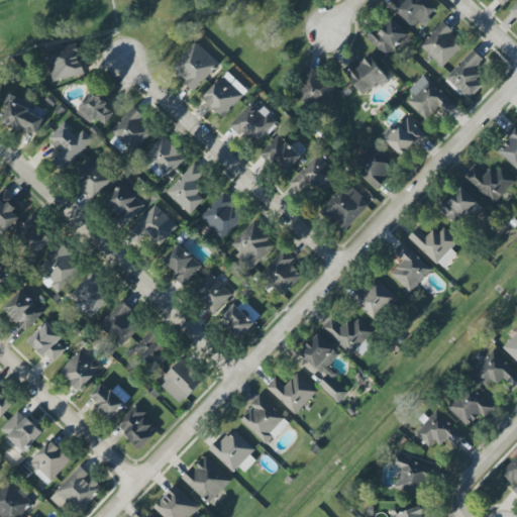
[(422,25),(436,10),(425,0),(394,0),(388,7),(411,29),(419,21),(422,25)]
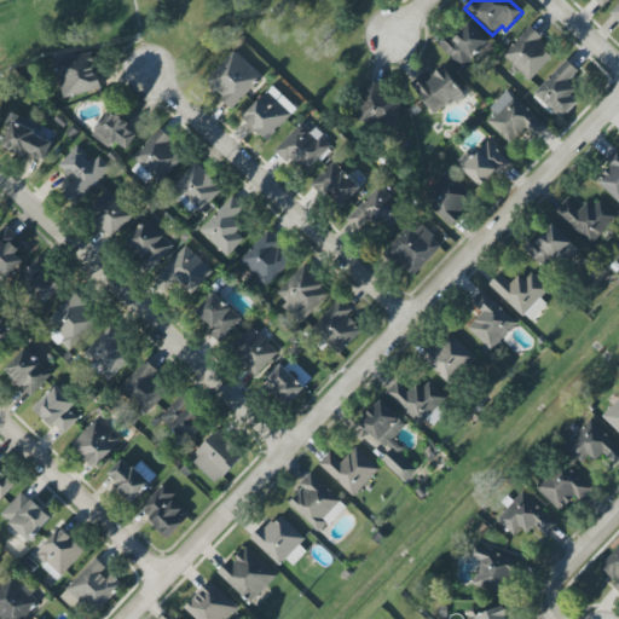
[(451,35),(440,46),(464,69),(490,41),(469,23),(455,39),(451,35)]
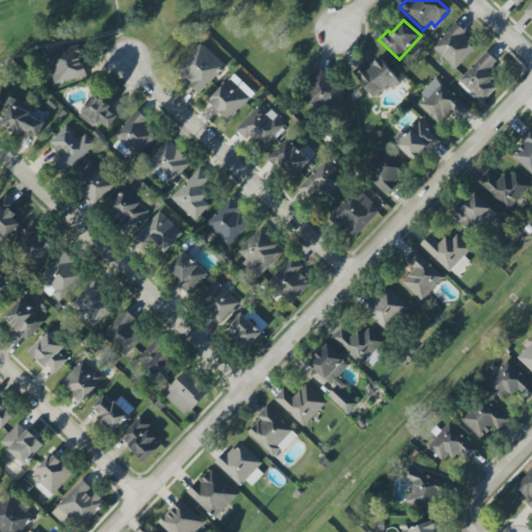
[(431,48),(455,70),(477,46),(453,24),(431,48)]
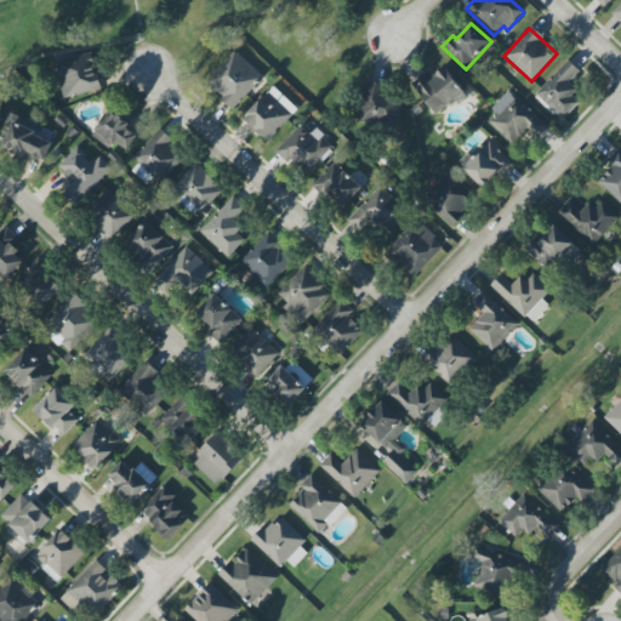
[(205,83),(233,109),(262,78),(234,51),(205,83)]
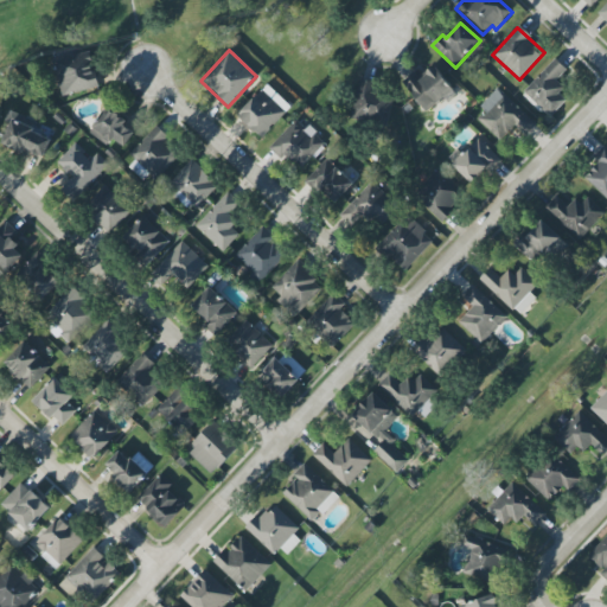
[(55,58),(61,94),(97,89),(93,53),(55,58)]
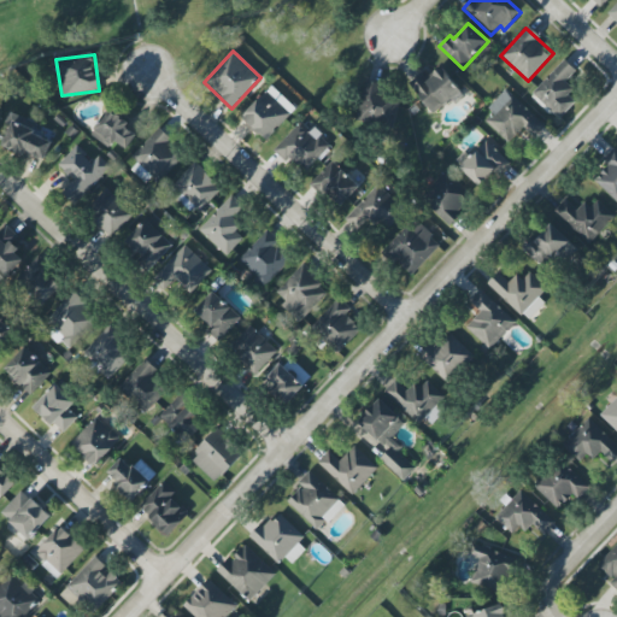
[(532,93),(559,119),(575,101),(569,95),(574,89),(566,82),(576,70),(564,59),(532,93)]
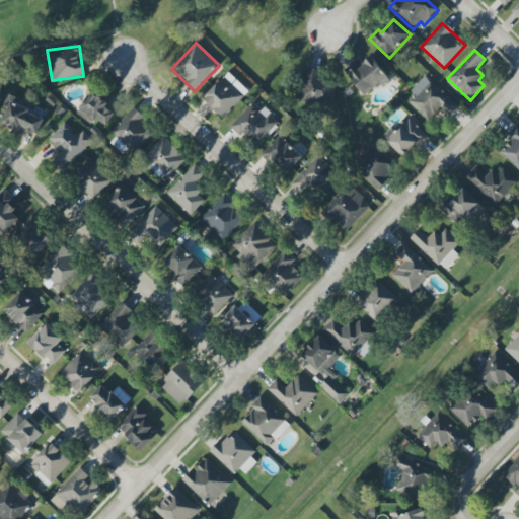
[(345,70),(364,96),(388,77),(372,57),(359,67),(355,62),(345,70)]
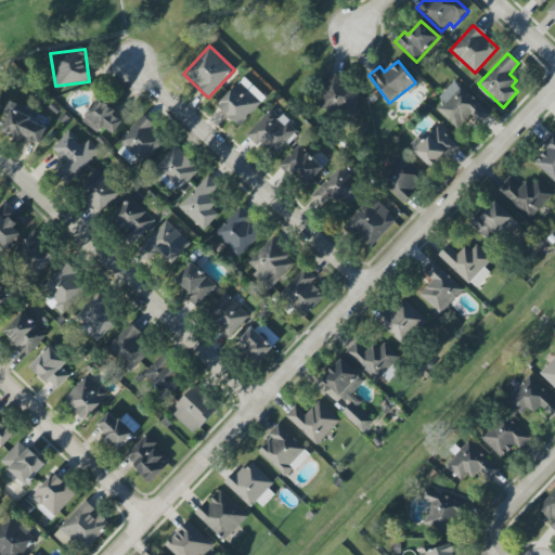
[(355,114),(358,88),(341,85),(343,75),(327,73),(322,108),(355,114)]
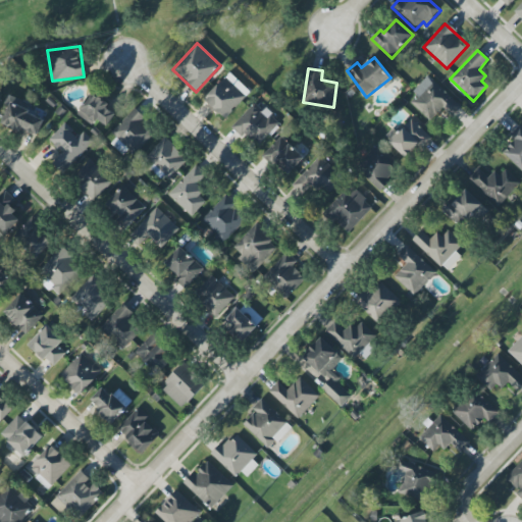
[(413,92),(417,96),(411,102),(430,120),(441,108),(451,116),(461,106),(427,75),(413,92)]
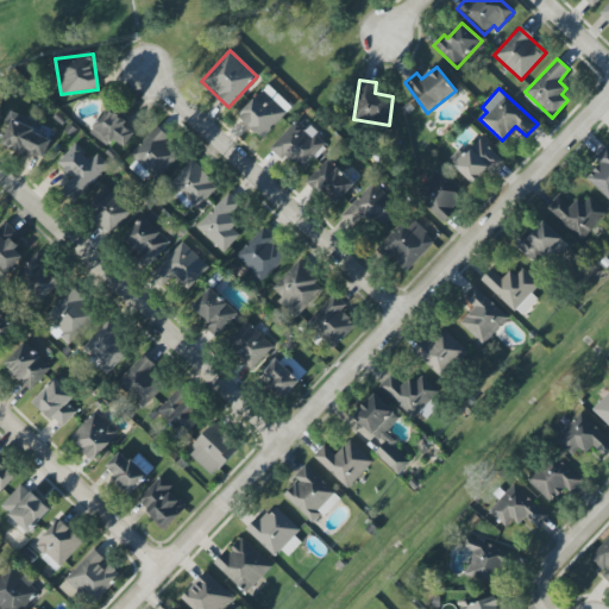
[(262,138),(287,112),(263,89),(238,115),(262,138)]
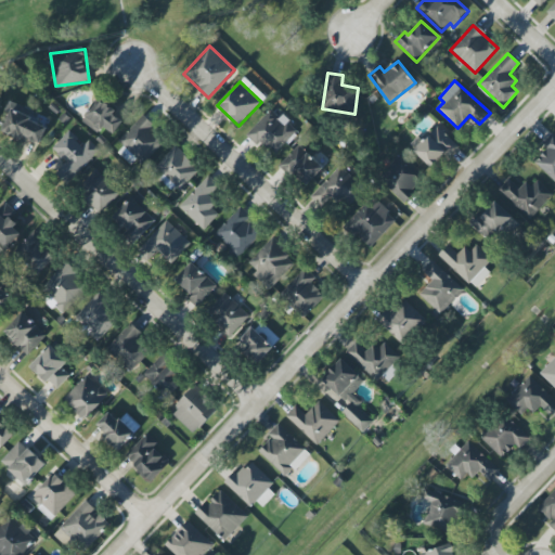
[(113,115),(116,110),(98,98),(81,121),(99,133),(103,127),(114,134),(123,121),(113,115)]
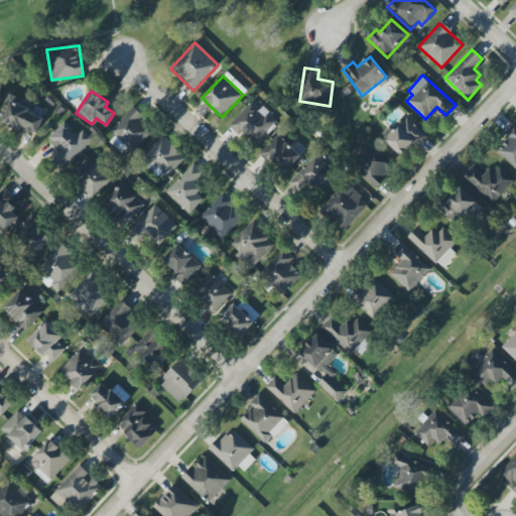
[(2,120),(36,135),(43,118),(28,112),(32,103),(13,95),(2,120)]
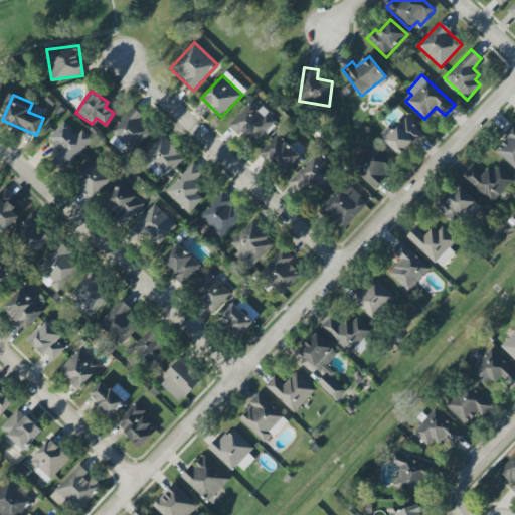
[(230,122),(252,145),(277,122),(263,107),(260,110),(251,102),(230,122)]
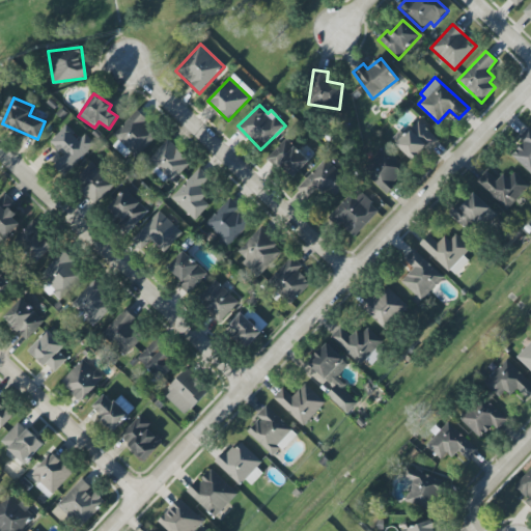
[(113,134),(136,157),(157,137),(146,126),(149,122),(138,110),(113,134)]
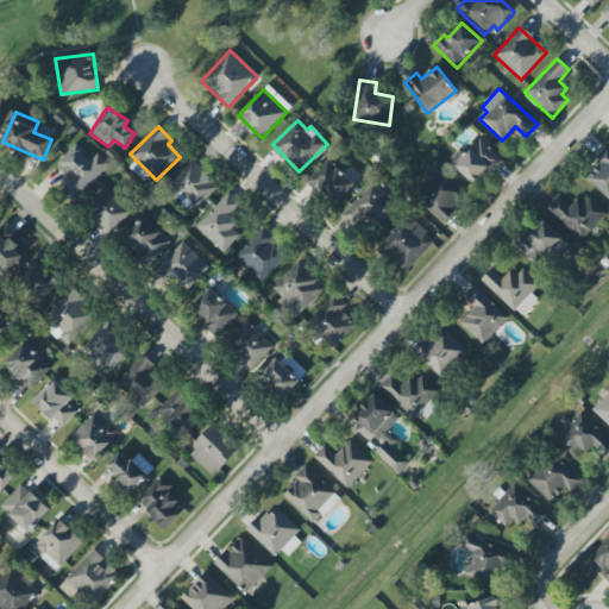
[(483,137),(453,164),(473,186),(503,158),(483,137)]
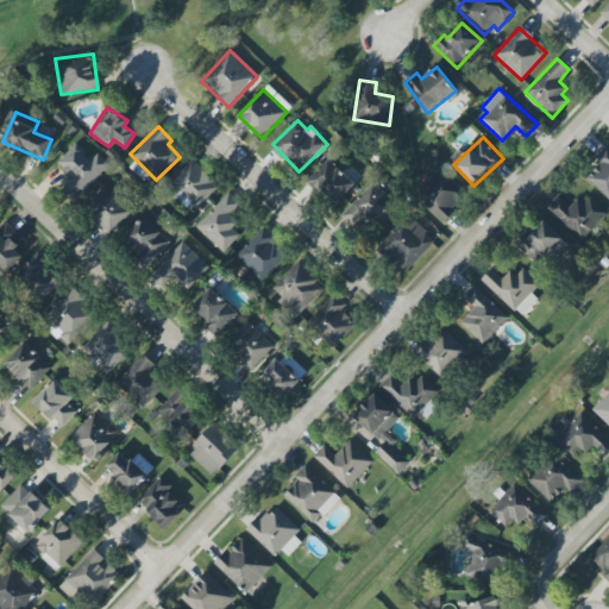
[(96,154),(92,158),(75,143),(56,164),(73,179),(63,188),(76,200),(108,164),(96,154)]
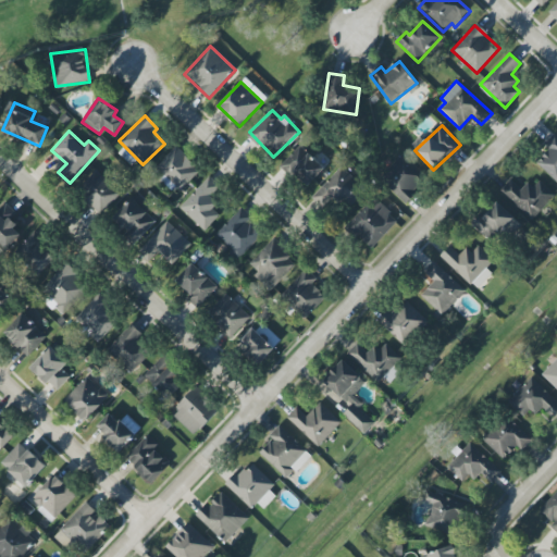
[(556,182),(556,135),(555,134),(545,145),(549,149),(536,163),(556,182)]
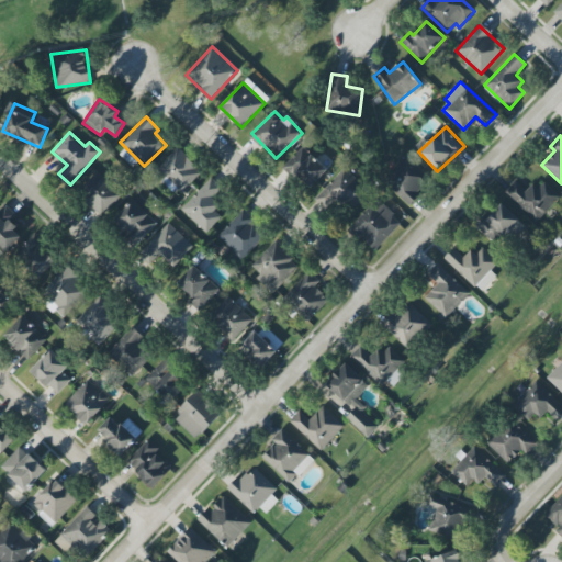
[(307,190),(327,171),(304,146),(284,165),(307,190)]
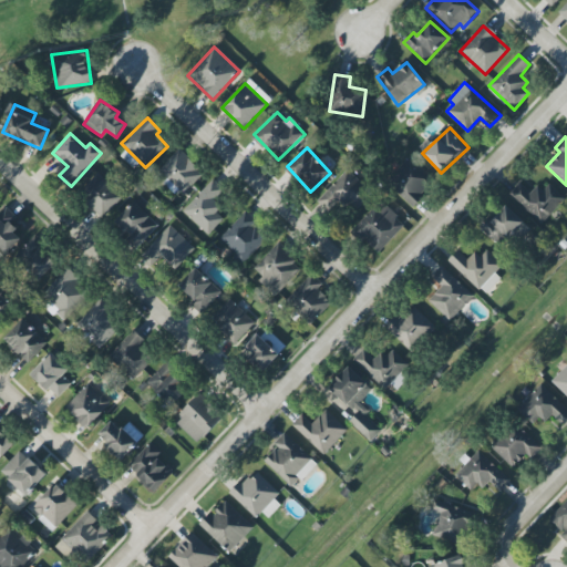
[(203,173),(177,150),(158,171),(167,178),(164,182),(181,197),(203,173)]
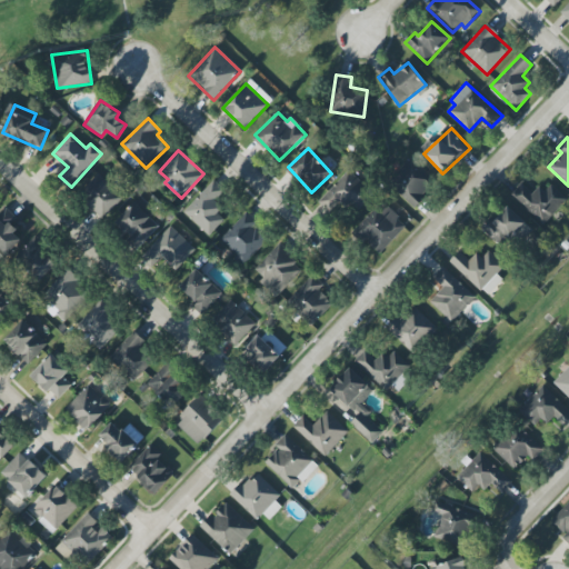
[(437,182),(411,158),(388,183),(413,207),(437,182)]
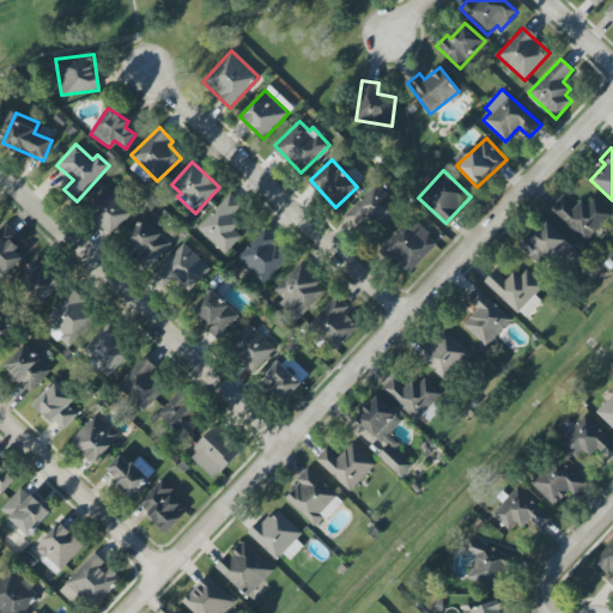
[(344,217),(356,226),(368,212),(384,226),(402,207),(375,183),(344,217)]
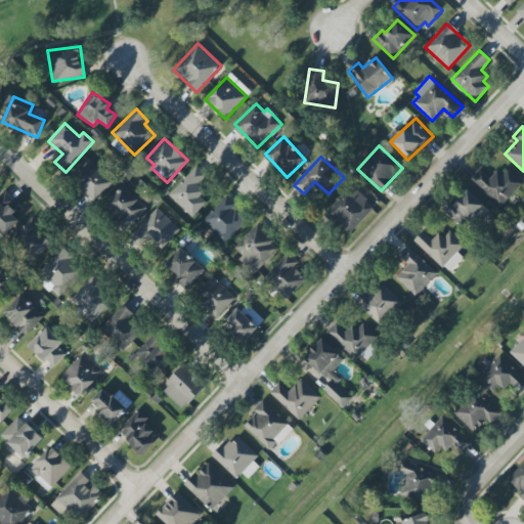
[(97,201),(114,179),(88,160),(72,182),(97,201)]
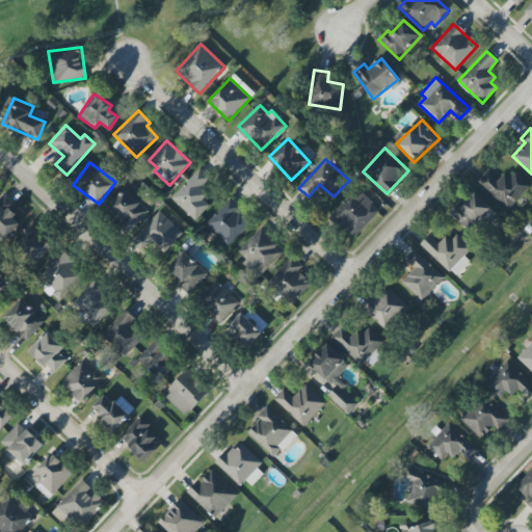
[(209,206),(203,200),(208,194),(201,187),(210,178),(200,168),(171,197),(195,220),(209,206)]
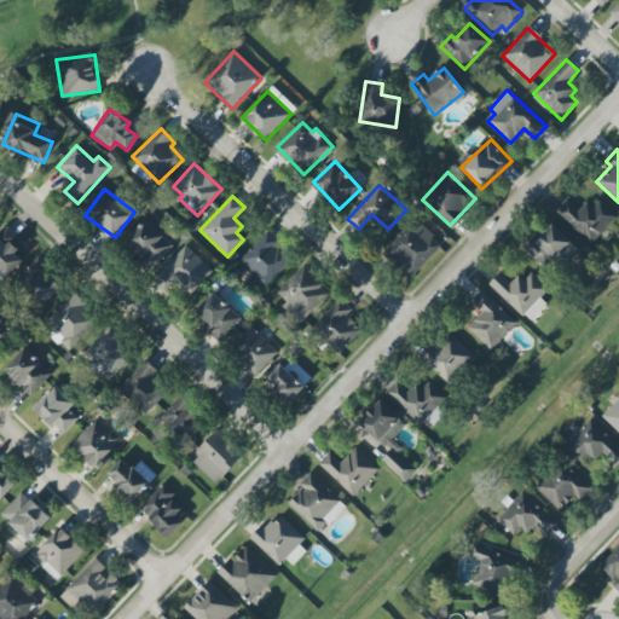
[(579,210),(567,200),(556,212),(591,244),(617,218),(600,201),(593,208),(586,203),(579,210)]
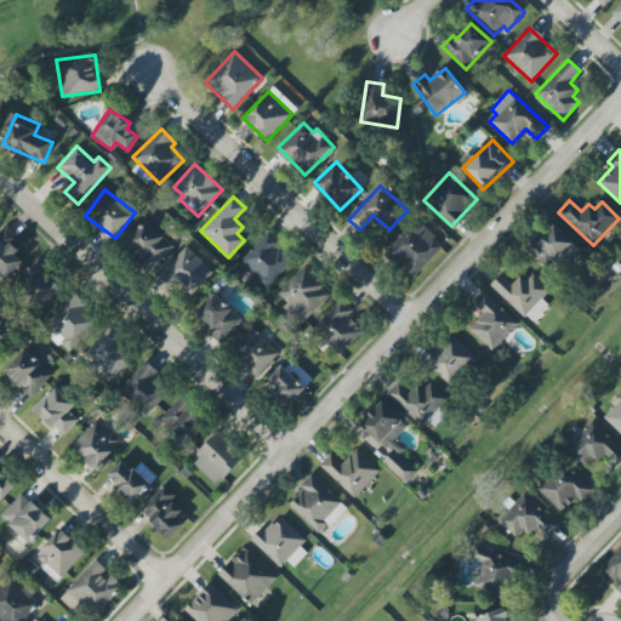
[(165,239),(172,232),(153,215),(125,245),(152,271),(174,246),(165,239)]
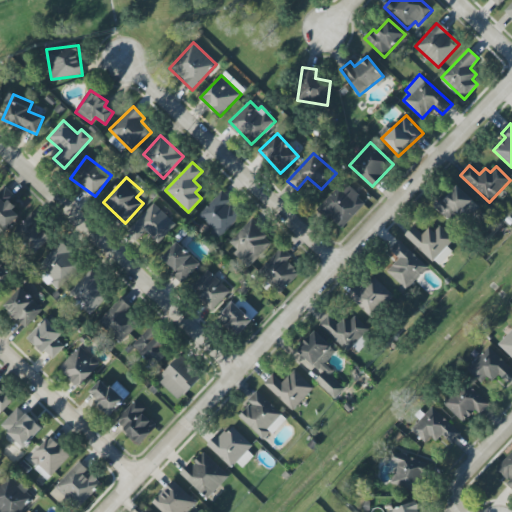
[(342,228),(366,202),(343,181),(320,207),(342,228)]
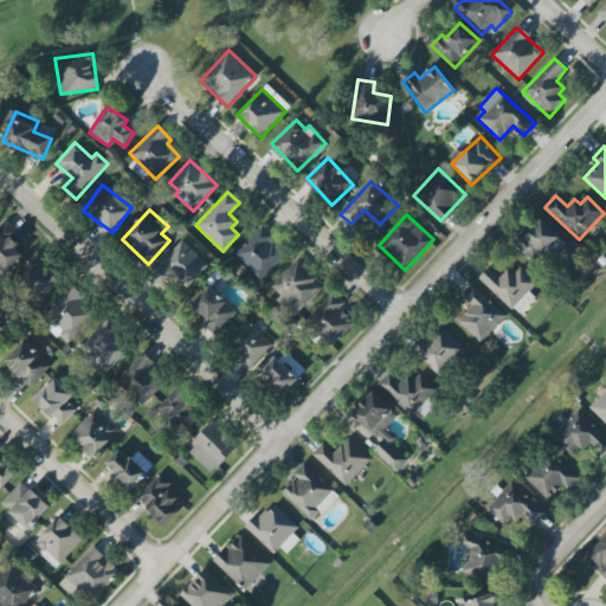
[(568,245),(541,220),(526,237),(521,233),(514,242),(545,270),(568,245)]
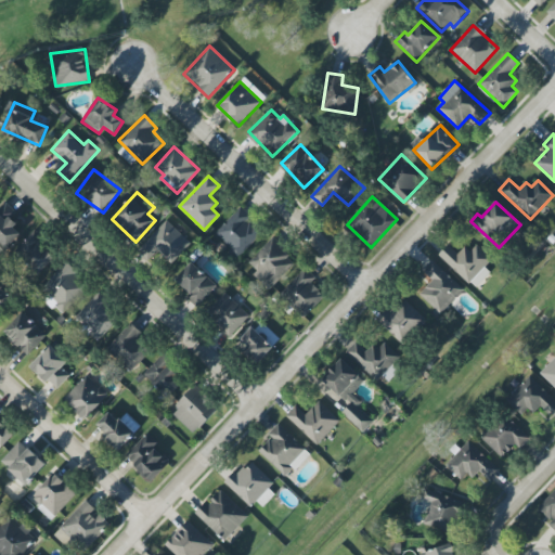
[(0,210),(0,255),(23,234),(9,218),(15,211),(8,204),(0,210)]
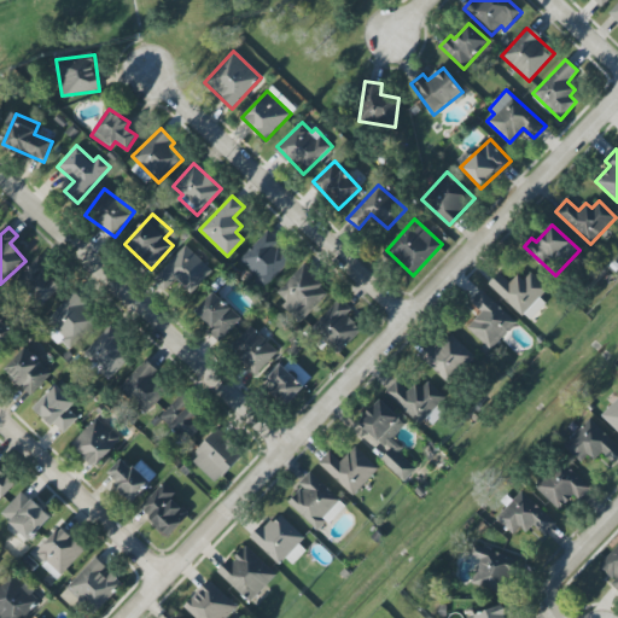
[(292,257),(266,232),(238,262),(266,286),(292,257)]
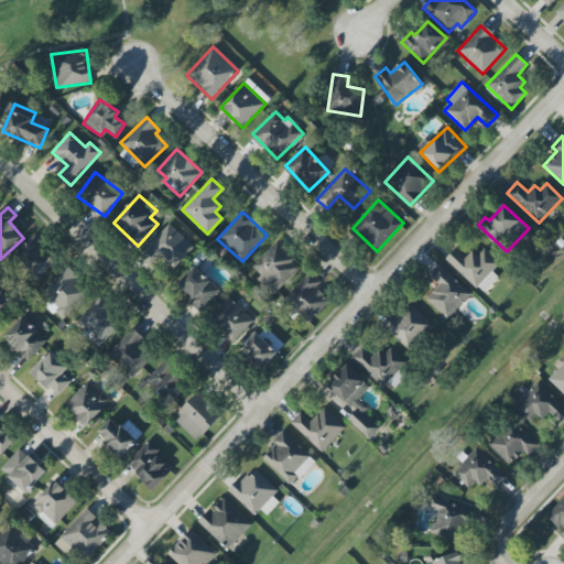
[(174,268),(194,247),(169,224),(141,253),(152,263),(160,255),(174,268)]
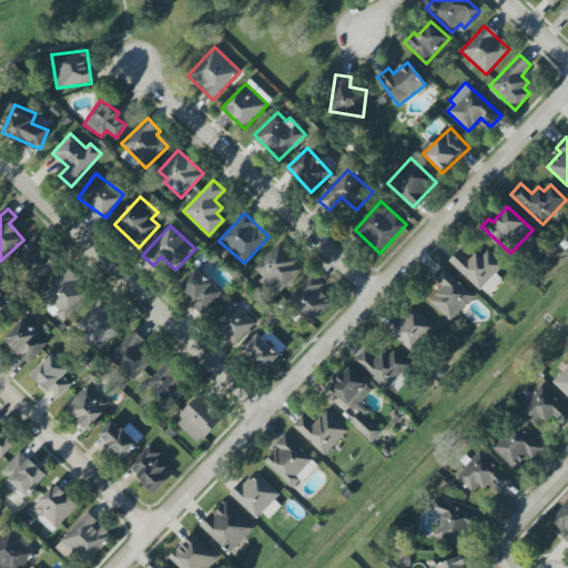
[(14,255),(38,281),(58,263),(34,237),(14,255)]
